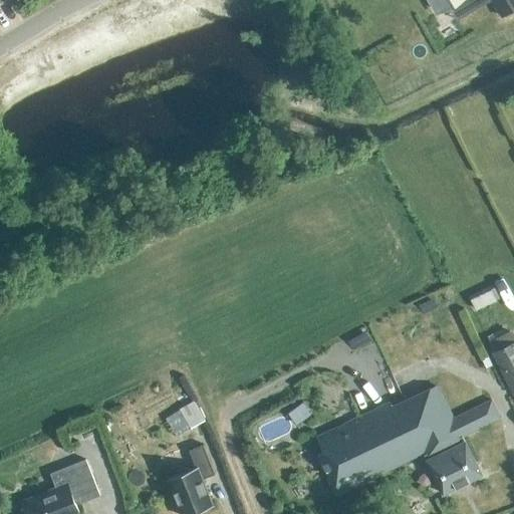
[(513,0),(492,0),(502,17),(513,9),(513,0)]
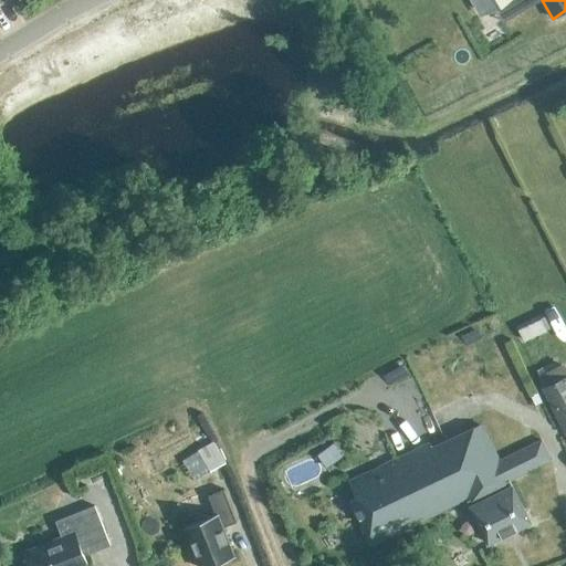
[(526,344),(547,334),(541,320),(520,329),(526,344)]
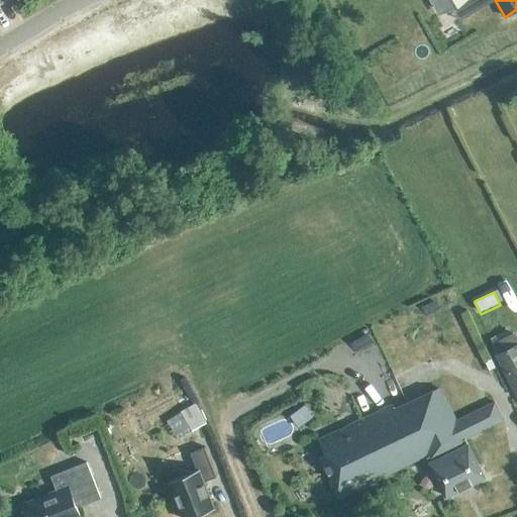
[(516,395),(516,341),(496,352),(516,396),(516,395)]
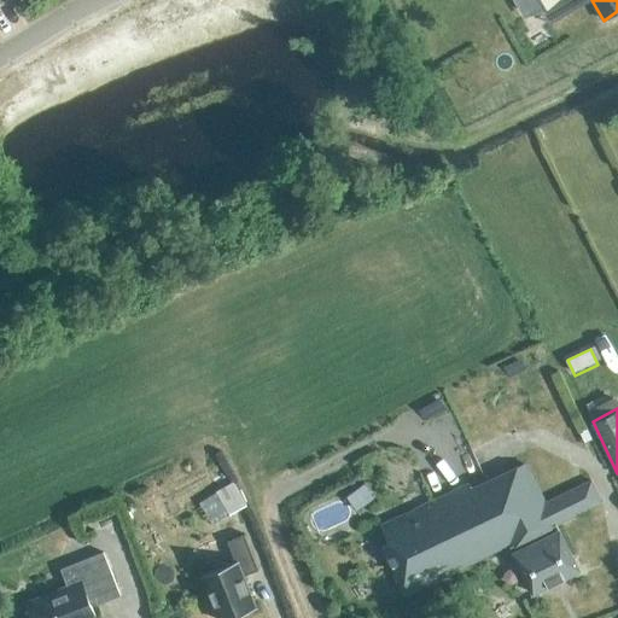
[(534,593),(579,570),(557,522),(602,499),(592,477),(544,500),(525,460),(472,485),(468,479),(415,506),(414,505),(402,511),(402,512),(379,523),(388,540),(379,544),(404,594),(508,542),(534,593)]
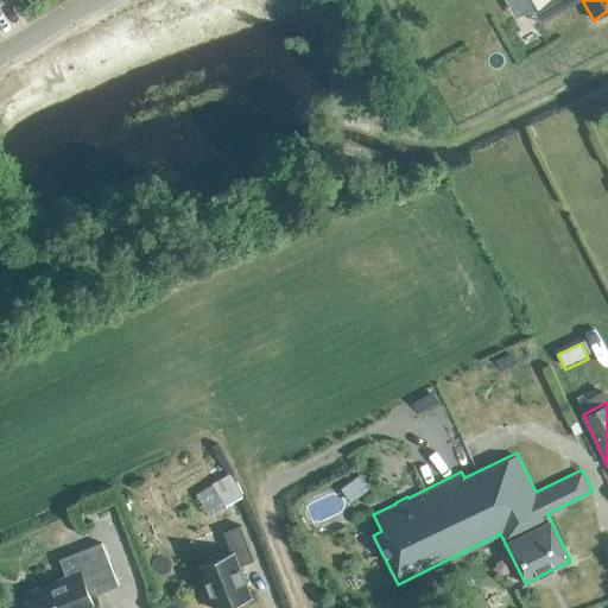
[(209,515),(244,496),(230,474),(196,493),(209,515)]
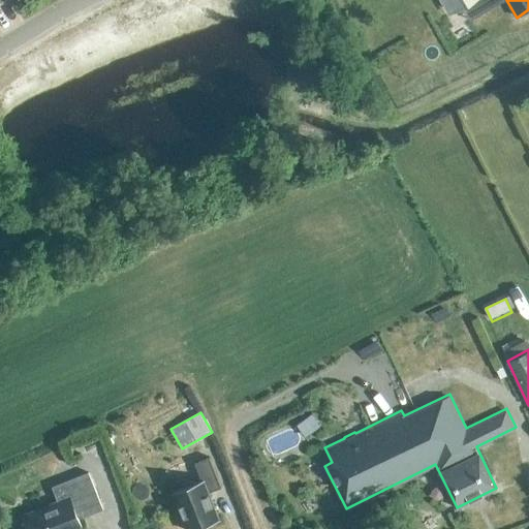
[(195,528),(219,520),(208,493),(221,487),(209,457),(194,462),(201,480),(174,491),(188,528),(195,528)]
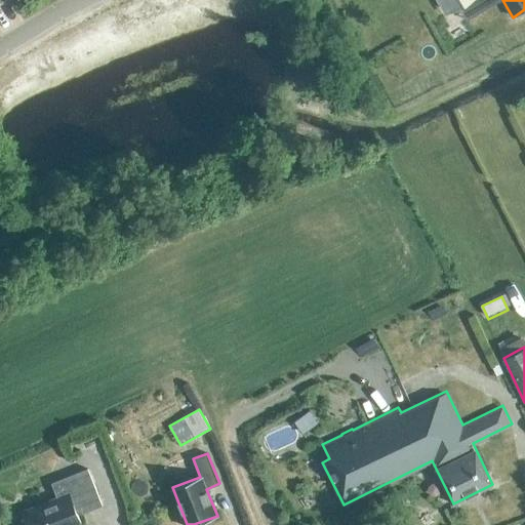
[(81,511),(82,513),(103,505),(88,469),(51,483),(57,498),(24,512),(28,524),(76,524),(81,523),(77,513),(81,511)]
